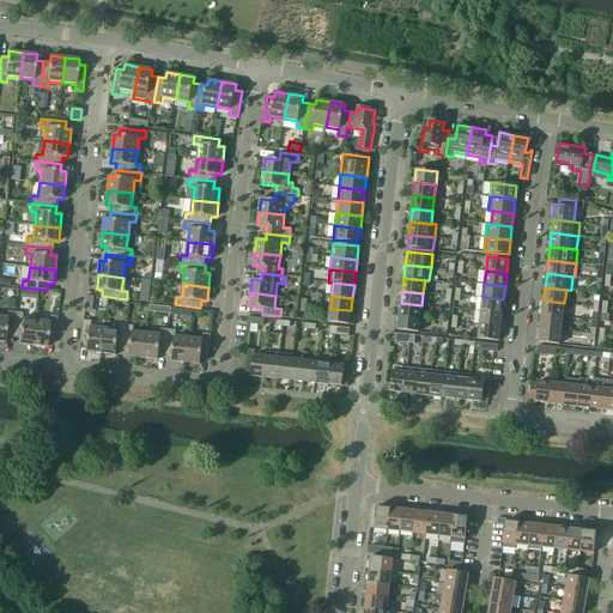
[(483,297),(481,311),(502,314),(503,299),(483,297)]
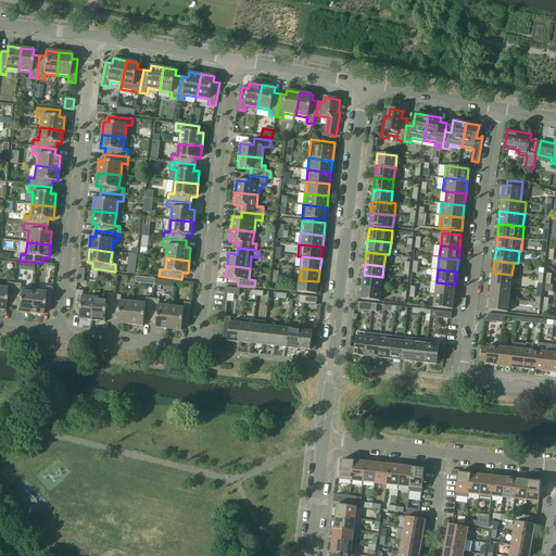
[(493,273),(492,285),(510,287),(512,275),(493,273)]
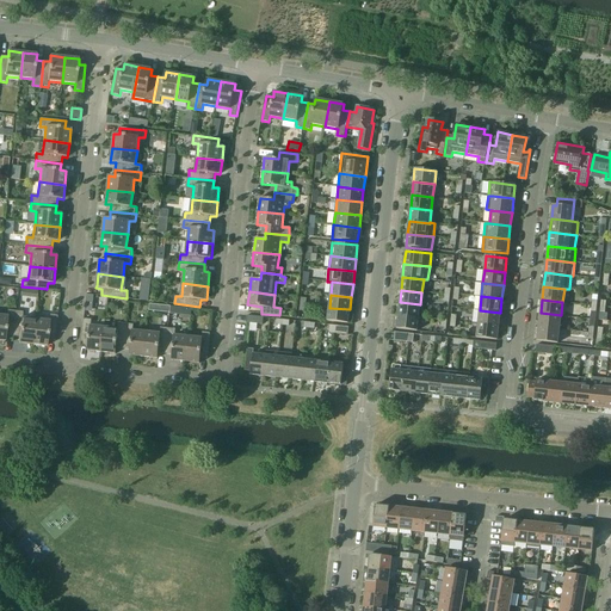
[(400,302),(397,315),(419,318),(420,304),(400,302)]
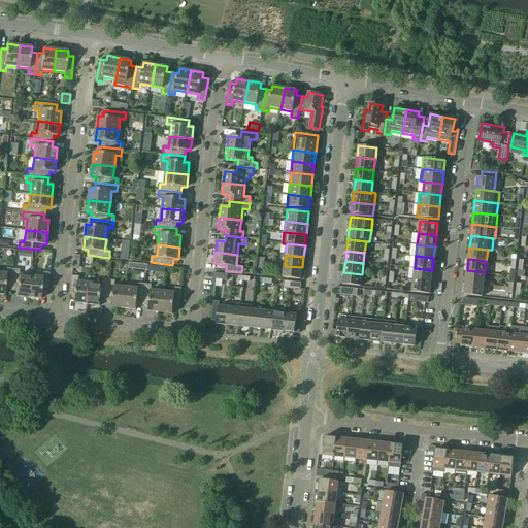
[(302,267),(285,266),(283,277),(301,279),(302,267)]
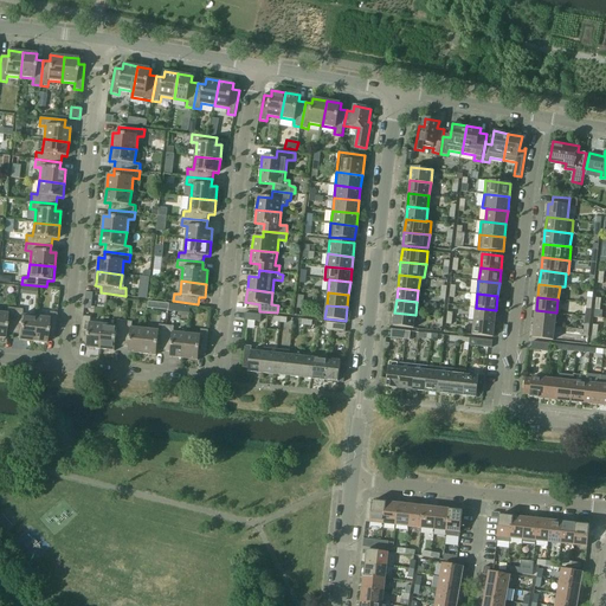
[(6,333),(13,334),(15,309),(8,308),(7,314),(0,313),(0,337),(5,339),(6,333)]
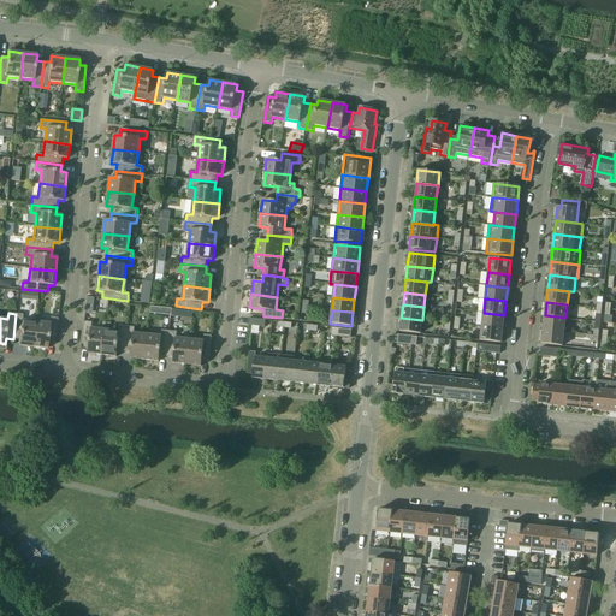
[(484,313),(483,326),(503,329),(504,315),(484,313)]
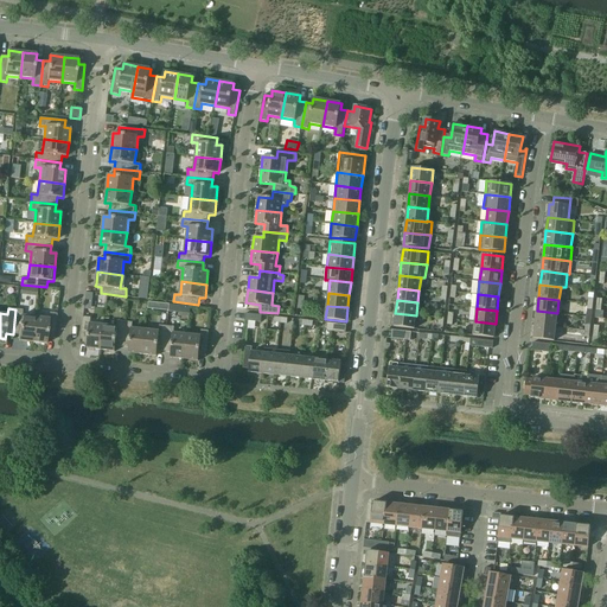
[(19,340),(33,343),(36,317),(23,315),(24,310),(16,310),(13,334),(19,336),(19,340)]
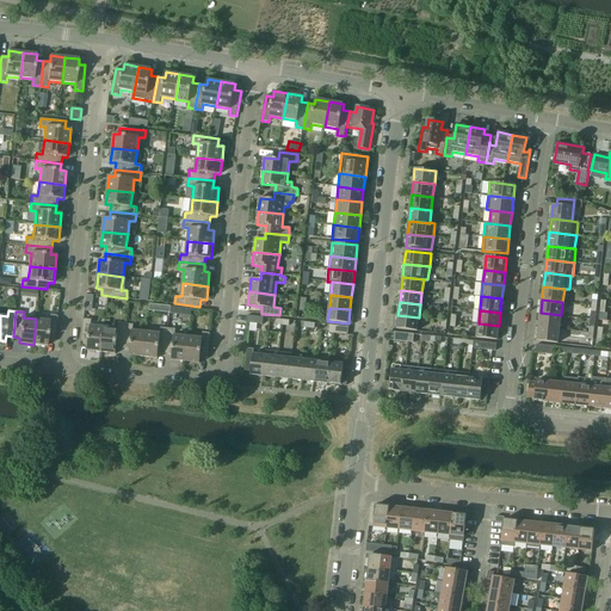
[(541,313),(538,327),(560,329),(561,315),(541,313)]
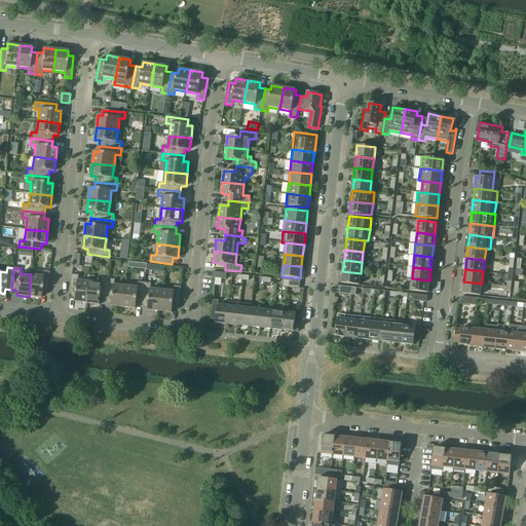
[(31,274),(29,297),(41,298),(41,293),(47,294),(49,271),(43,271),(42,276),(31,274)]
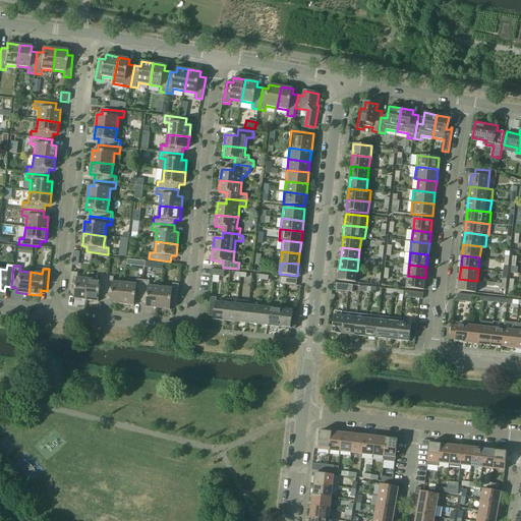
[(357,271),(339,269),(338,280),(356,282),(357,271)]
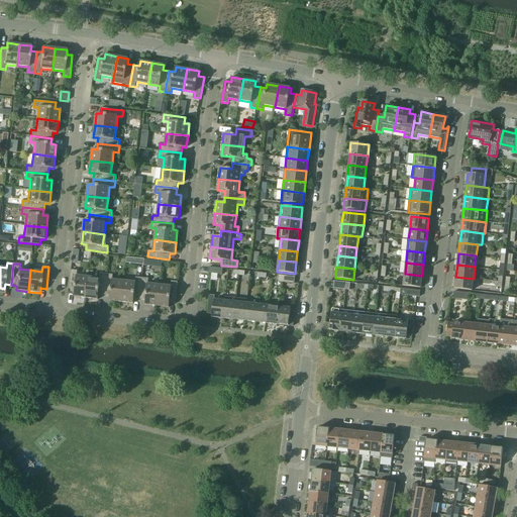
[(75,297),(86,298),(89,277),(78,276),(78,271),(72,270),(69,291),(75,292),(75,297)]
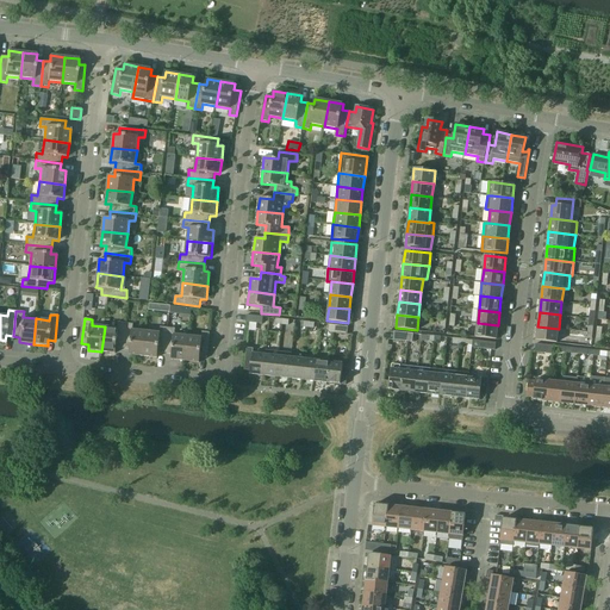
[(117,348),(124,348),(126,323),(119,322),(118,328),(105,327),(101,352),(116,354),(117,348)]
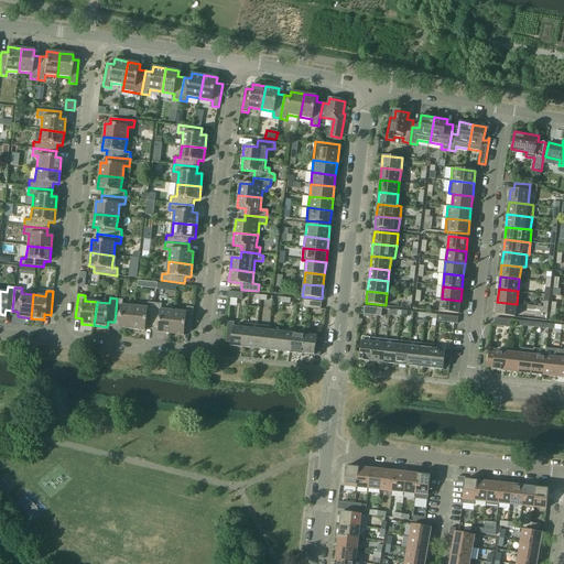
[(120,328),(133,329),(136,306),(123,305),(123,300),(117,299),(115,322),(120,323),(120,328)]
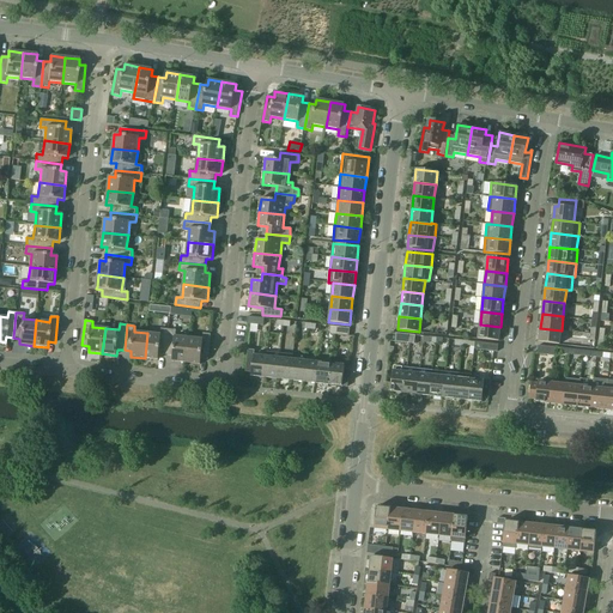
[(501,327),(480,325),(478,339),(499,341),(501,327)]
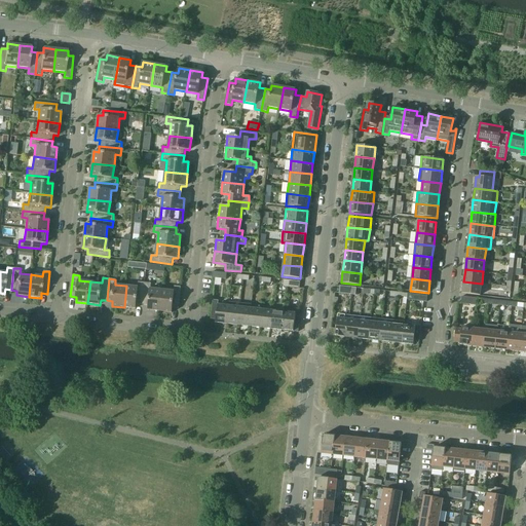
[(288,280),(288,287),(300,289),(301,282),(288,280)]
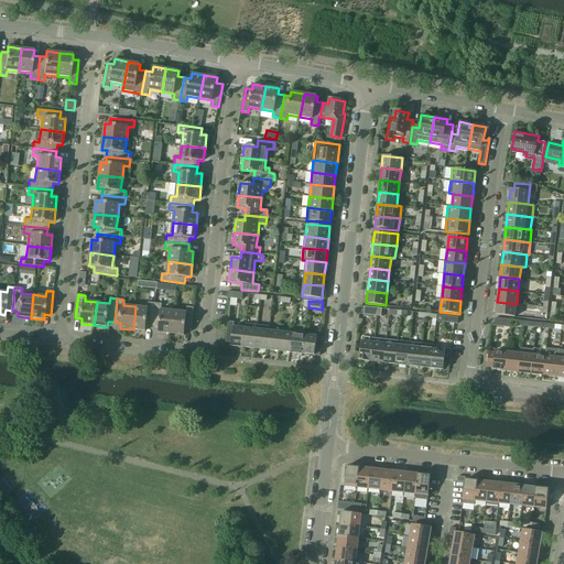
[(147,326),(153,326),(155,303),(149,302),(148,307),(136,306),(133,329),(145,332),(147,326)]
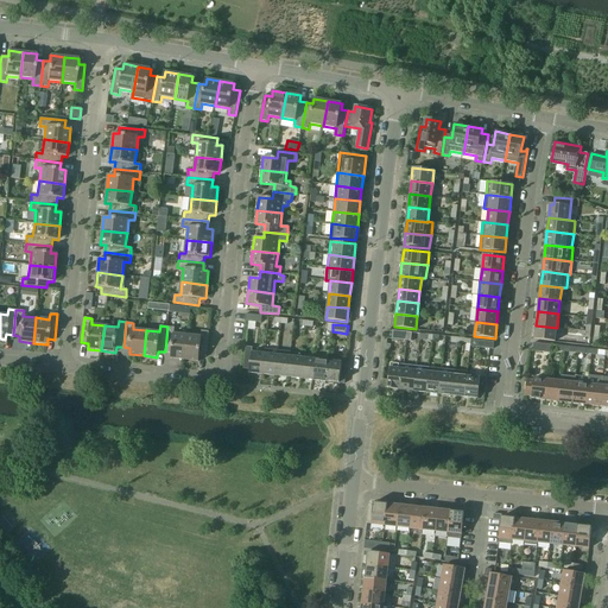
[(557,328),(536,325),(534,339),(555,341),(557,328)]
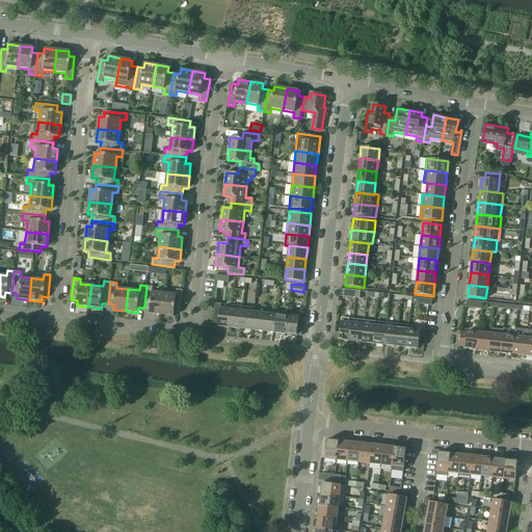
[(150,314),(162,315),(164,293),(153,292),(153,287),(147,286),(144,308),(150,309),(150,314)]
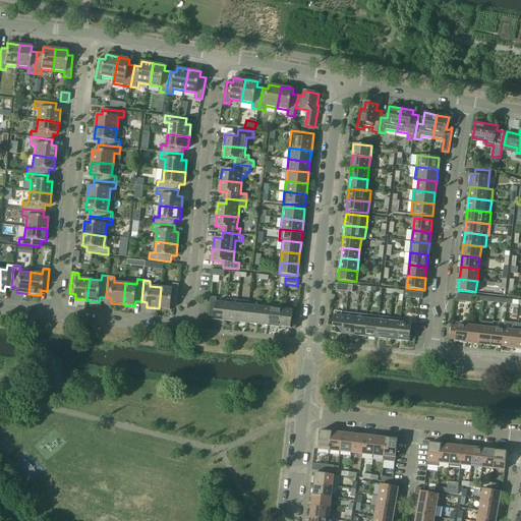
[(161,287),(159,308),(171,309),(171,305),(177,305),(179,284),(173,283),(172,288),(161,287)]
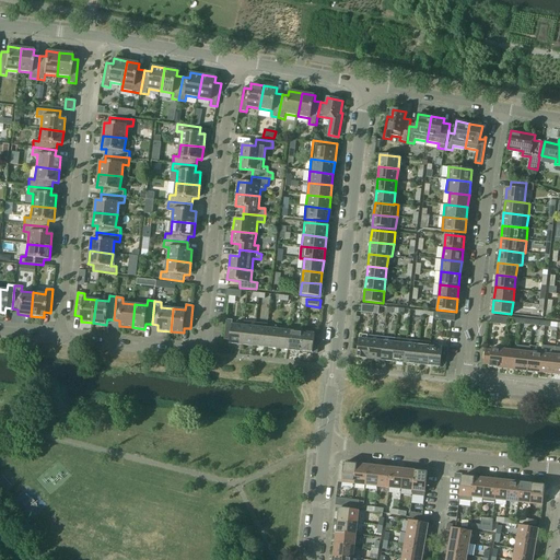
[(361,312),(374,313),(375,306),(362,304),(361,312)]
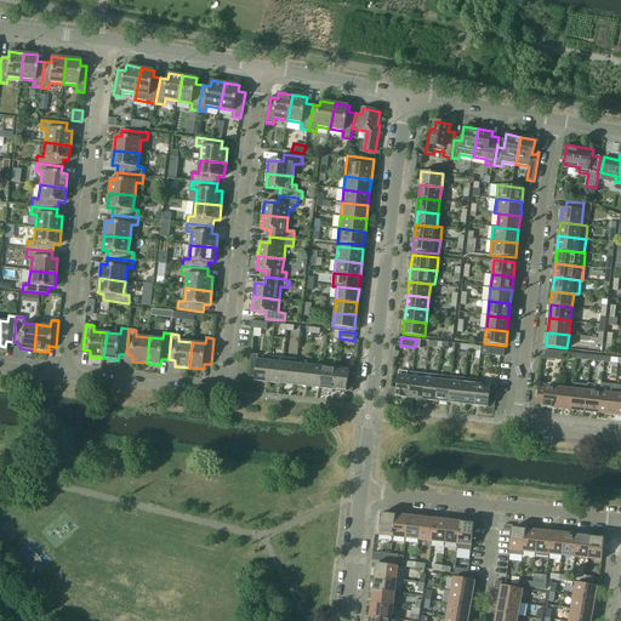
[(480,352),(480,353),(505,357),(505,349),(480,347),(480,352)]
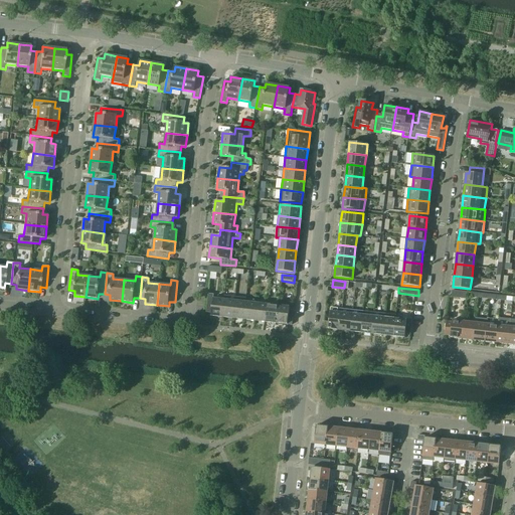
[(453,291),(452,298),(466,299),(467,292),(453,291)]
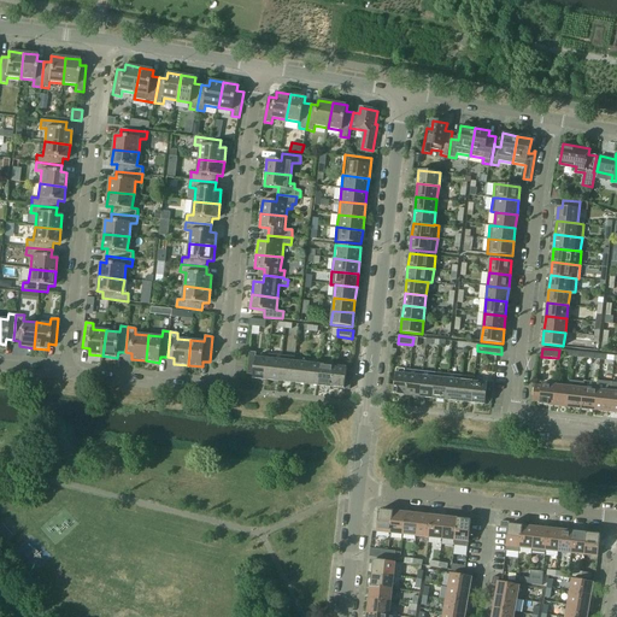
[(253,378),(266,380),(269,359),(256,358),(257,353),(250,352),(247,374),(253,375),(253,378)]
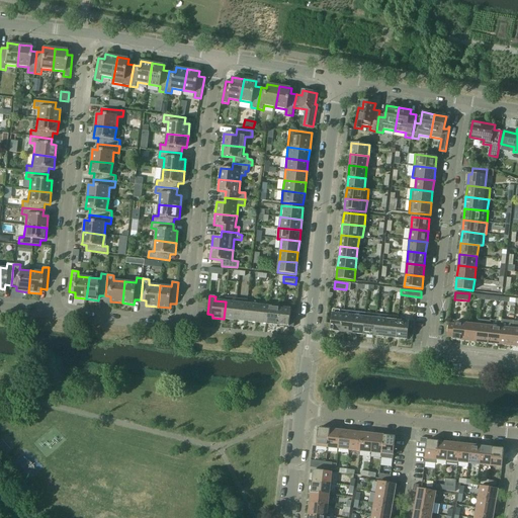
[(224,319),(235,320),(237,298),(227,297),(226,301),(224,319)]
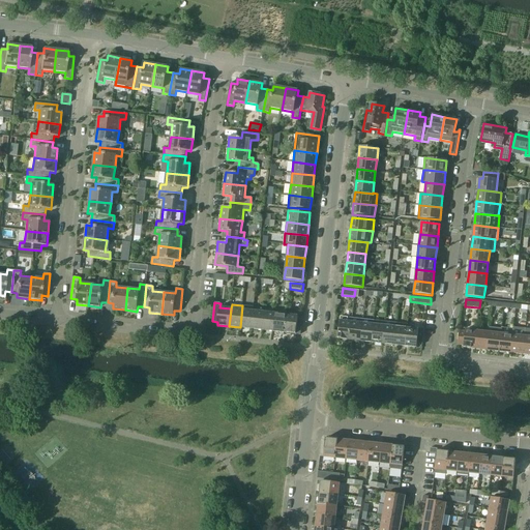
[(240,327),(252,329),(254,311),(254,306),(242,305),(240,327)]
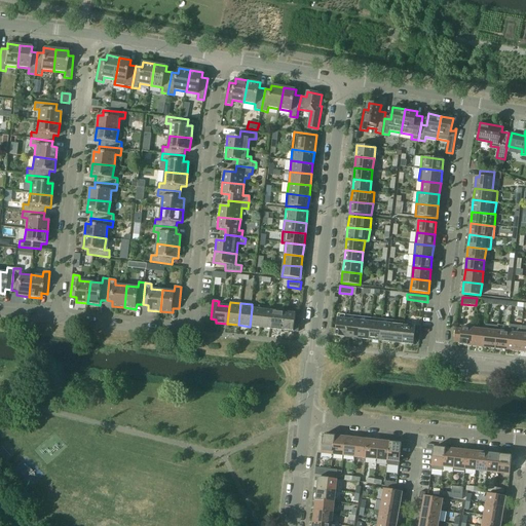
[(250,327),(261,328),(263,309),(252,308),(250,327)]
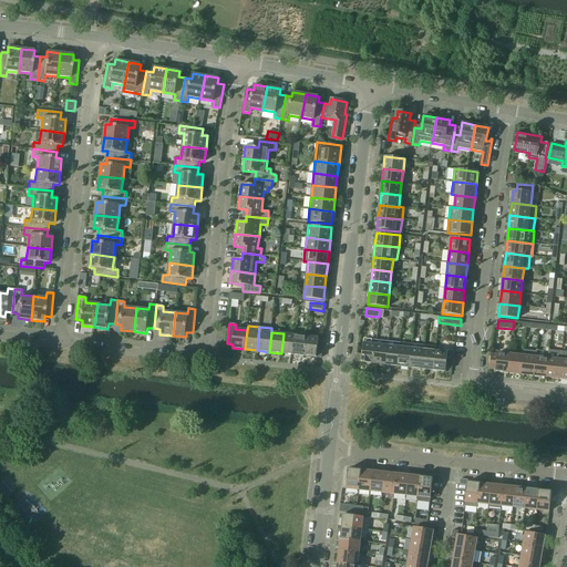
[(281,353),(292,354),(295,336),(284,333),(281,353)]
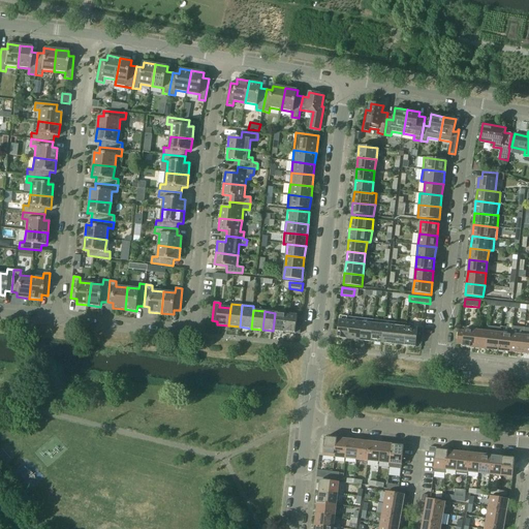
[(273,331),(284,332),(286,314),(275,313),(273,331)]
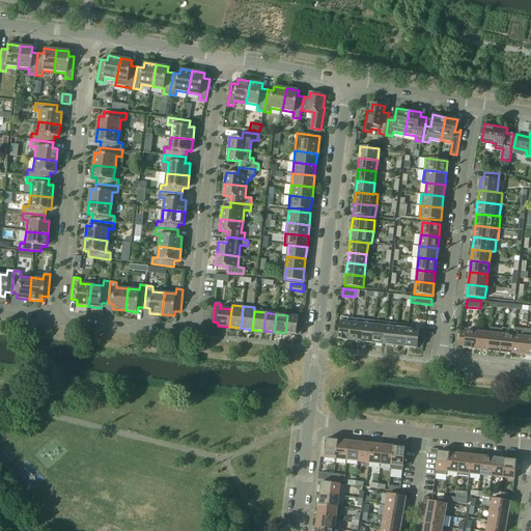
[(287,315),(285,333),(286,333),(287,334),(291,335),(294,334),(302,335),(303,327),(298,326),(299,316),(287,315)]
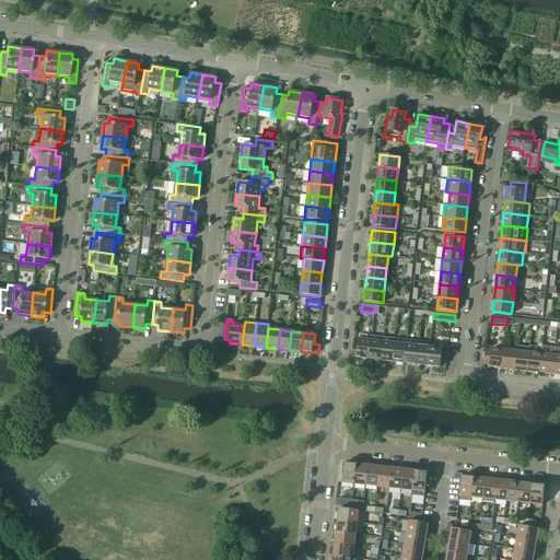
[(372,336),(360,335),(358,349),(353,348),(352,357),(370,359),(372,336)]
